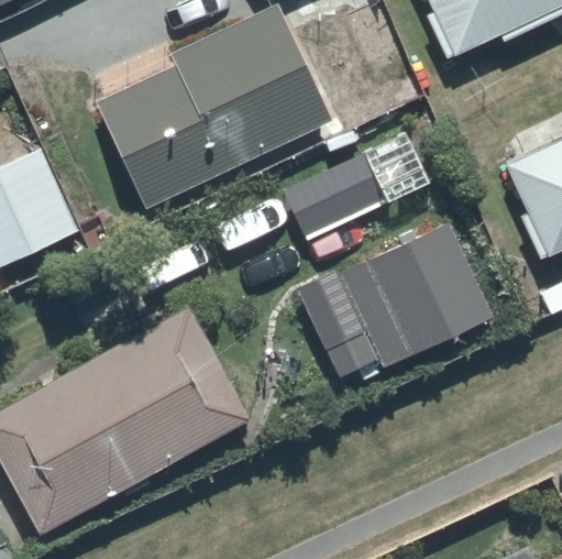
[(561,0),(432,0),(437,9),(428,13),(449,56),(499,33),(504,43),(561,14),(561,0)]
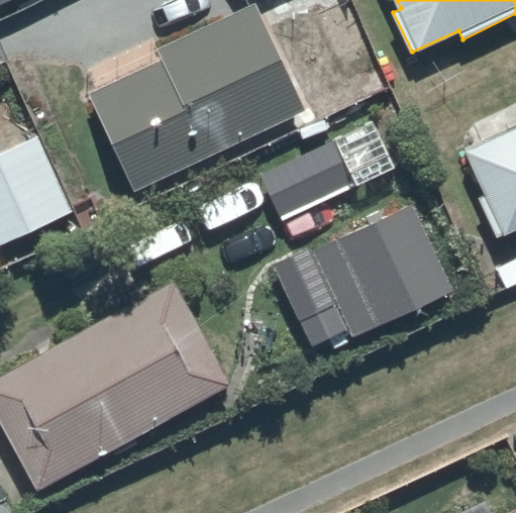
[(160,60),(90,93),(135,189),(303,109),(252,3),(155,50),(160,60)]
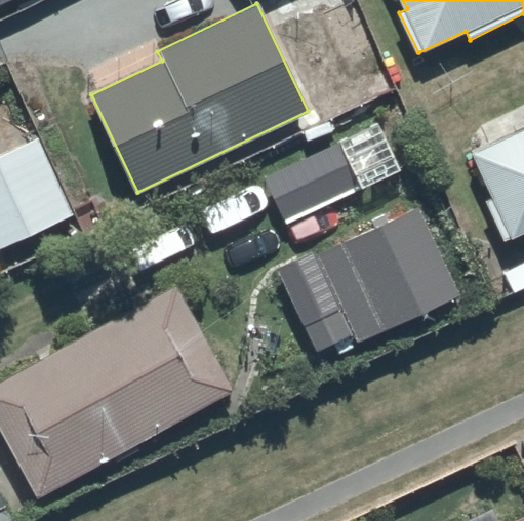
[(523,130),(473,155),(492,198),(485,201),(504,240),(523,230),(523,130)]
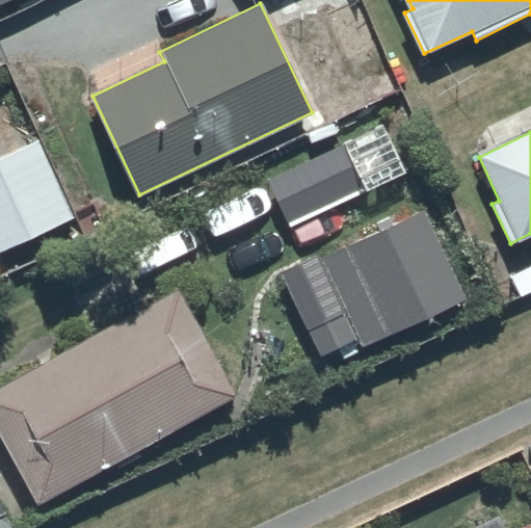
[(338,133),(260,170),(281,212),(357,175),(338,133)]
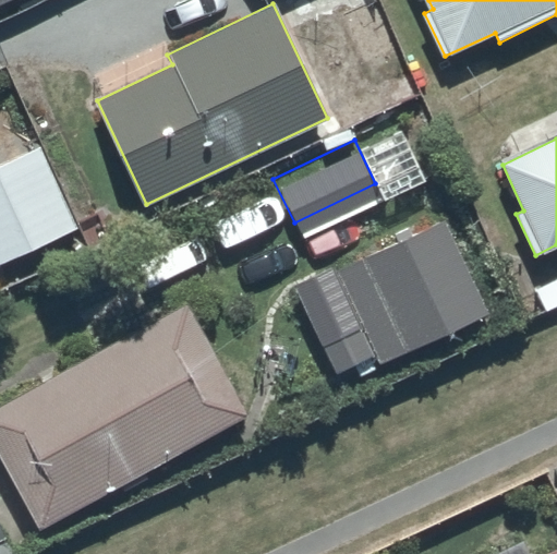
[(39,147),(0,165),(0,261),(76,225),(39,147)]
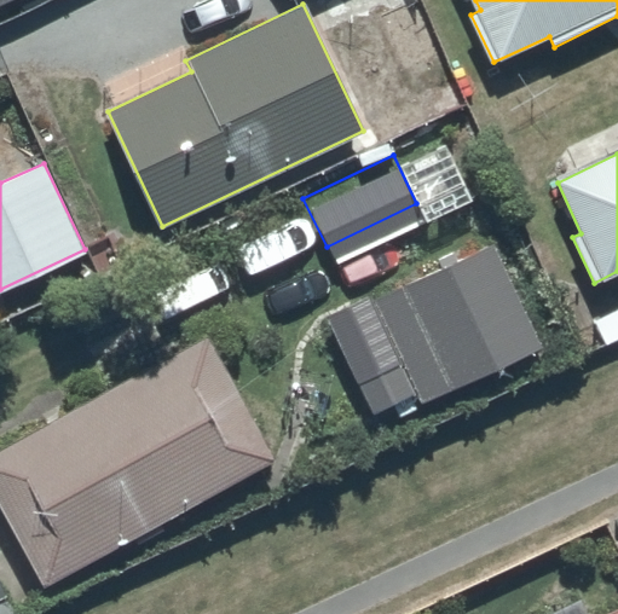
[(422,410),(542,351),(491,250),(373,307),(370,302),(328,322),(375,422),(417,400),(422,410)]
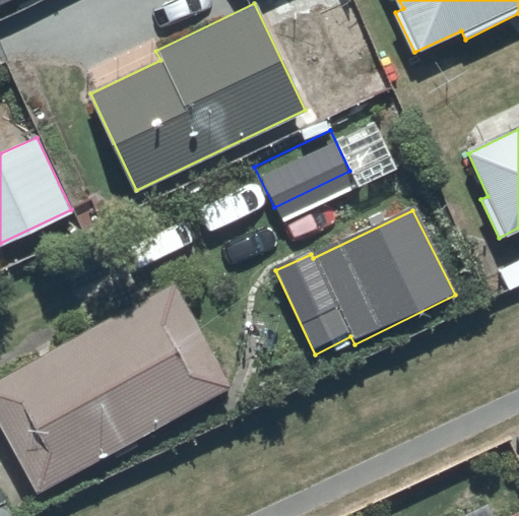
[(172,281),(0,377),(0,425),(38,494),(231,387),(172,281)]
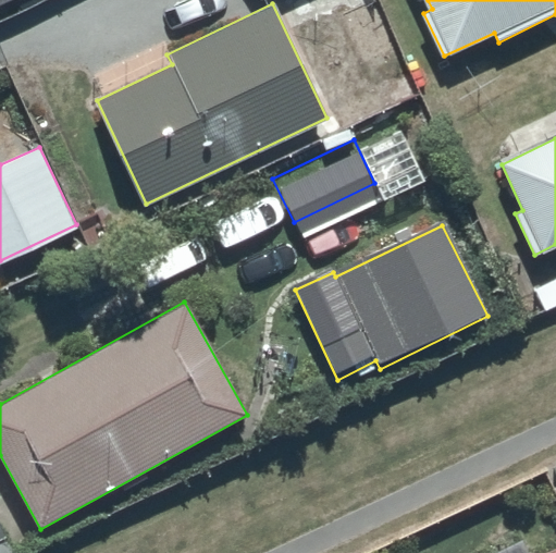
[(13,552),(0,525),(0,552),(13,552)]
